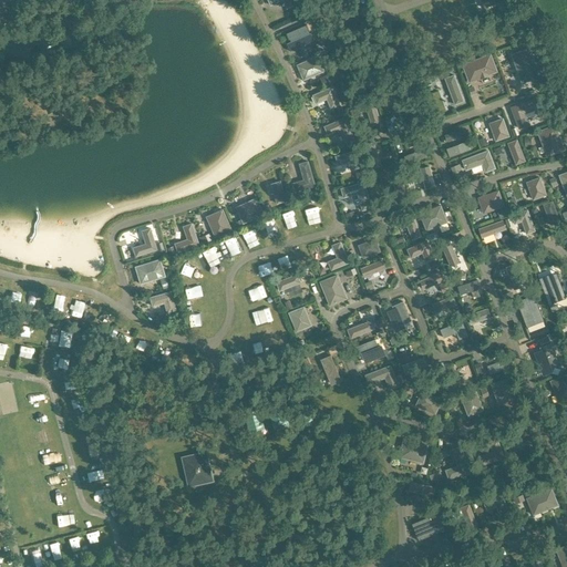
[(0,0),(0,12),(17,8),(14,0),(0,0)]
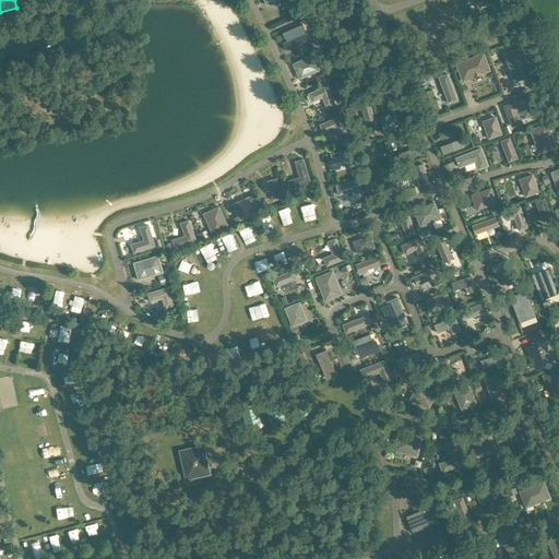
[(295,6),(288,9),(292,16),(298,13),(295,6)]
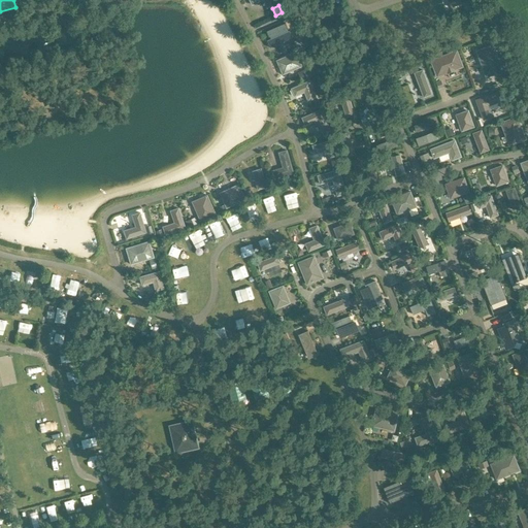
[(286,23),(267,31),(269,37),(270,36),(271,38),(267,40),(272,38),(274,45),(270,47),(293,37),(290,30),(289,31),(286,23)]
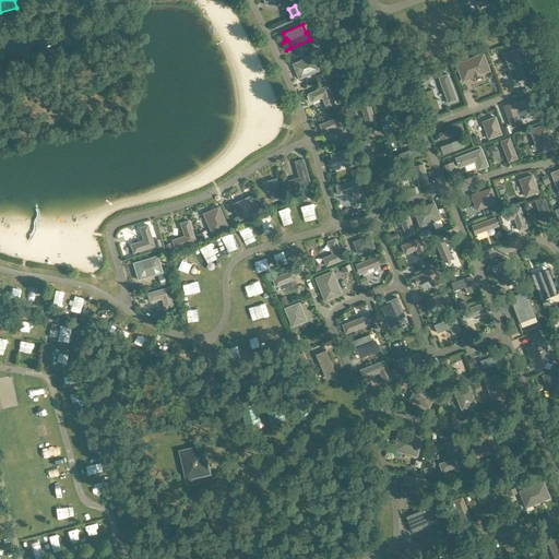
[(522,48),(506,54),(513,74),(515,73),(521,76),(522,79),(532,74),(522,48)]
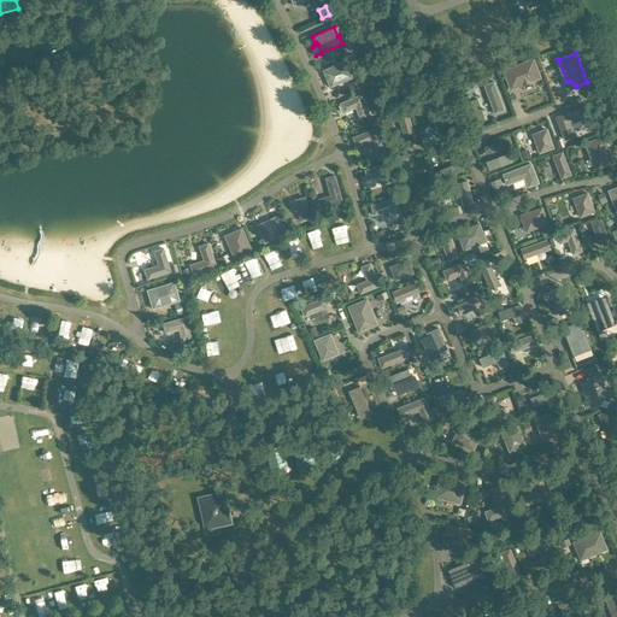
[(532,81),(541,77),(534,59),(504,70),(511,88),(523,84),(521,80),(522,77),(528,75),(529,76),(532,81)]
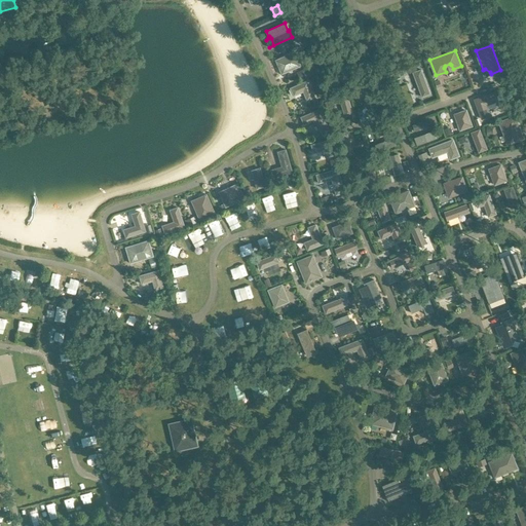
[(301,66),(295,51),(275,60),(282,74),(301,66)]
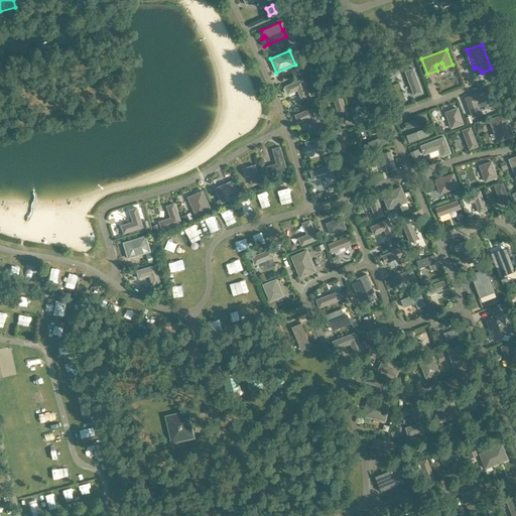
[(297,68),(291,71),(295,79),(301,77),(297,68)]
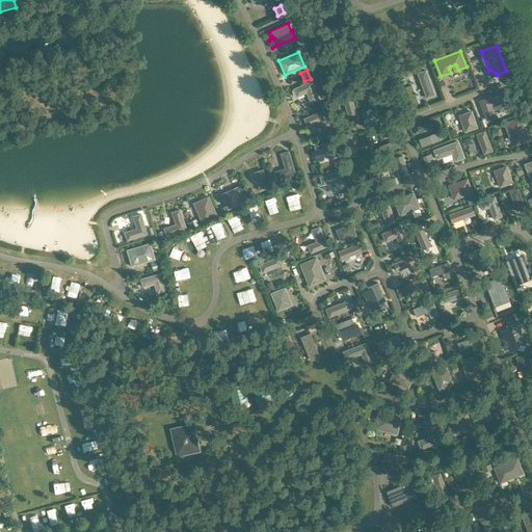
[(427,98),(435,95),(426,71),(418,74),(427,98)]
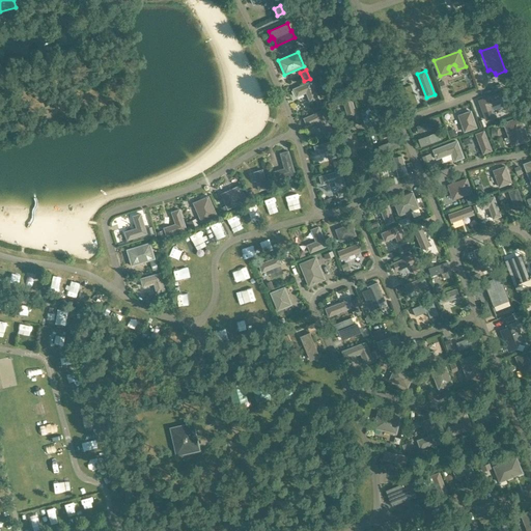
[(310,101),(317,98),(310,81),(294,89),(297,96),(306,92),(310,101)]
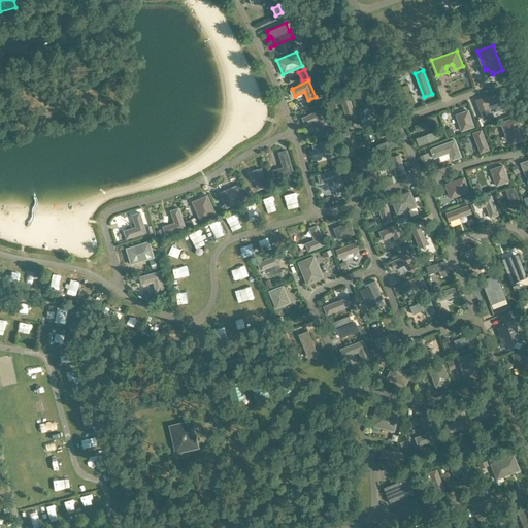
[(376,86),(353,93),(354,96),(355,96),(356,97),(359,96),(360,99),(378,93),(376,86)]
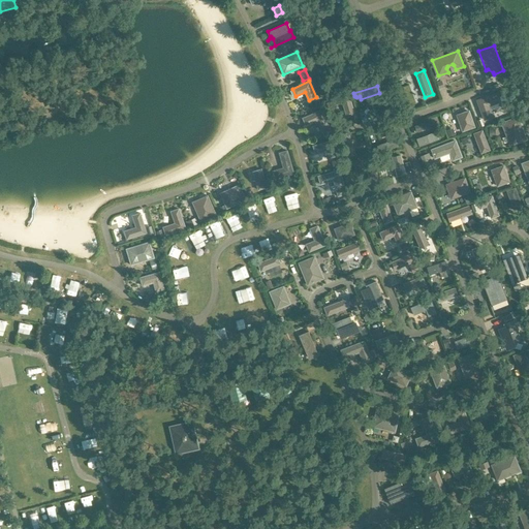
[(497,92),(477,100),(480,110),(485,120),(494,116),(490,105),(501,101),(497,92)]
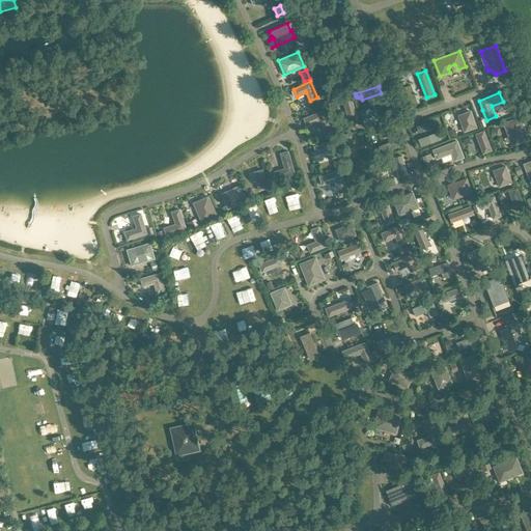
[(352,95),(343,98),(348,117),(357,115),(352,95)]
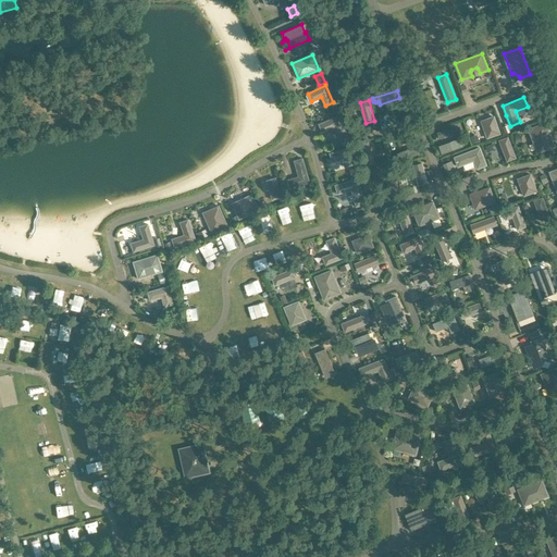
[(60,112),(57,103),(49,106),(52,115),(60,112)]
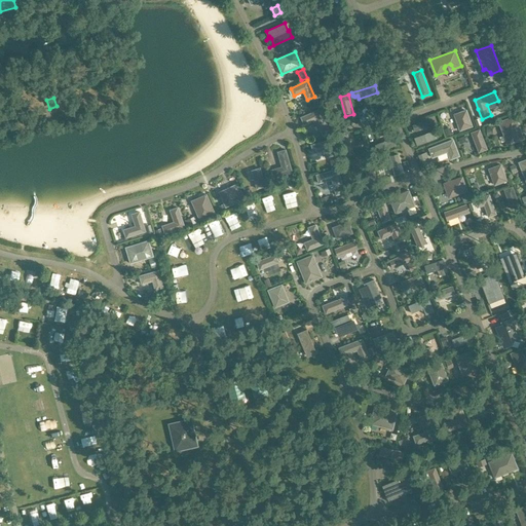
[(315,99),(310,101),(313,108),(318,106),(315,99)]
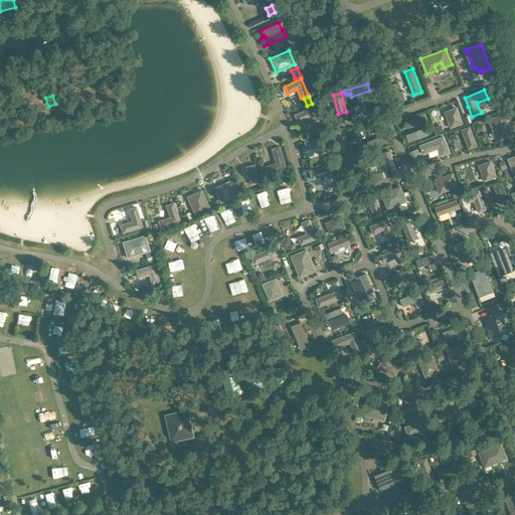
[(316,132),(323,129),(314,107),(295,115),(298,122),(310,117),(316,132)]
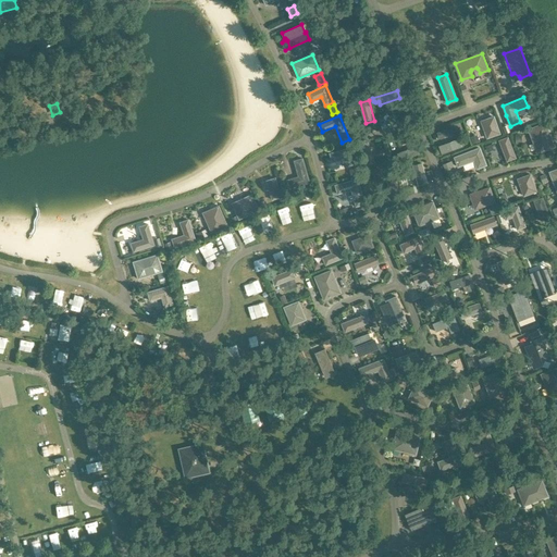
[(499,133),(494,116),(482,121),(487,137),(499,133)]
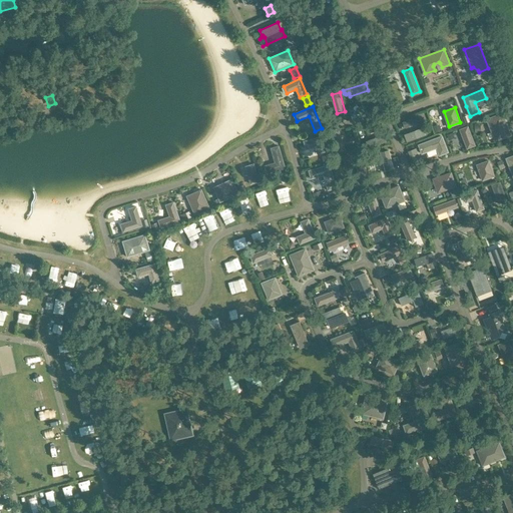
[(510,135),(502,113),(487,119),(495,141),(510,135)]
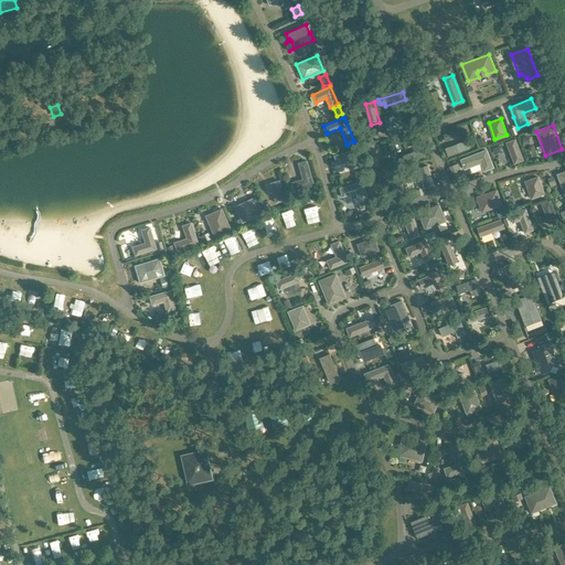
[(515,139),(507,142),(514,163),(523,160),(515,139)]
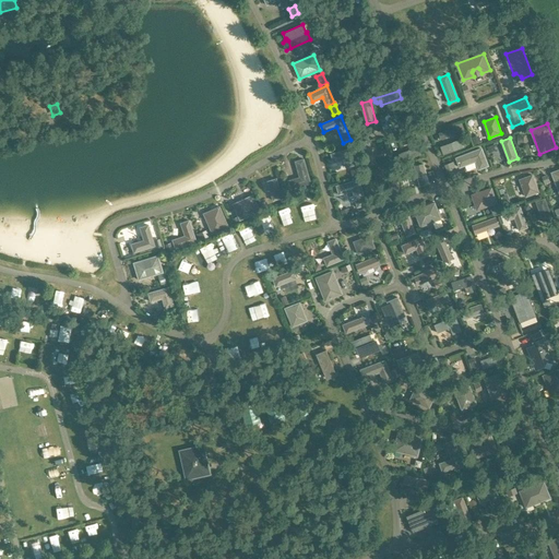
[(441,146),(443,154),(444,154),(465,146),(462,139),(441,146)]
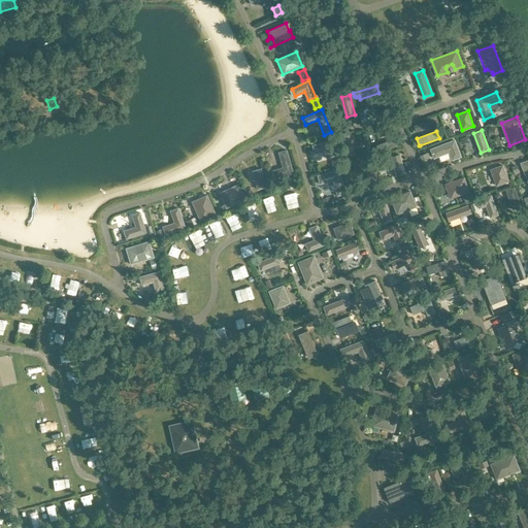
[(347,157),(355,154),(349,132),(339,135),(347,157)]
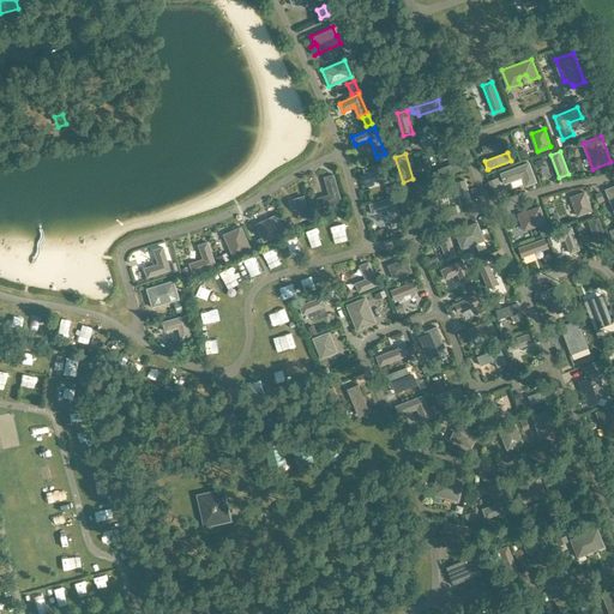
[(459,162),(441,168),(445,175),(462,169),(459,162)]
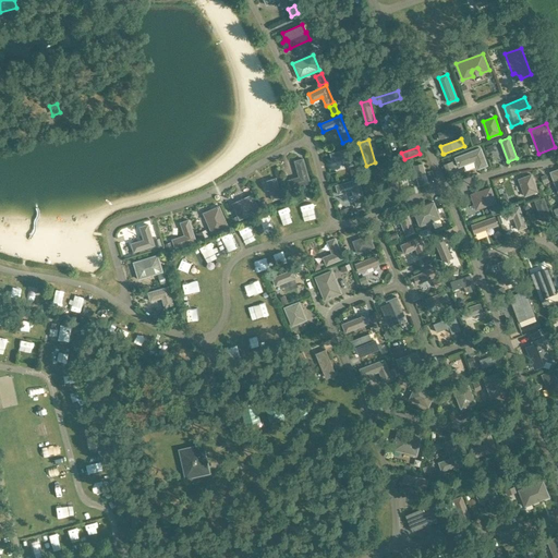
[(354,165),(350,148),(330,154),(334,162),(343,159),(346,167),(354,165)]
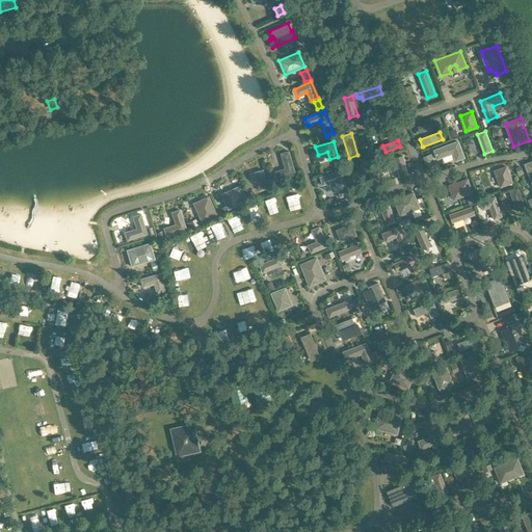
[(458,141),(434,151),(437,159),(453,153),(456,160),(464,157),(458,141)]
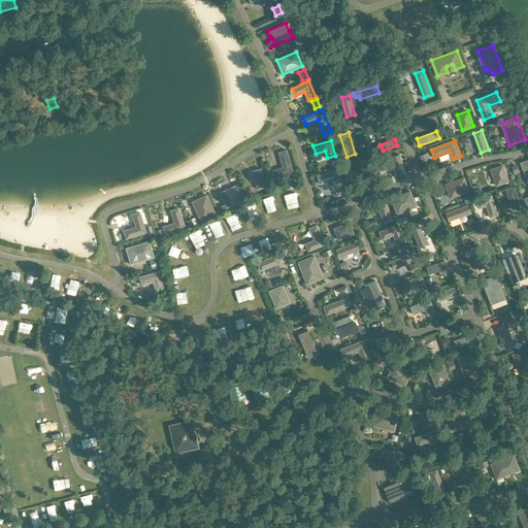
[(274,178),(294,173),(287,150),(279,153),(284,167),(272,170),(274,178)]
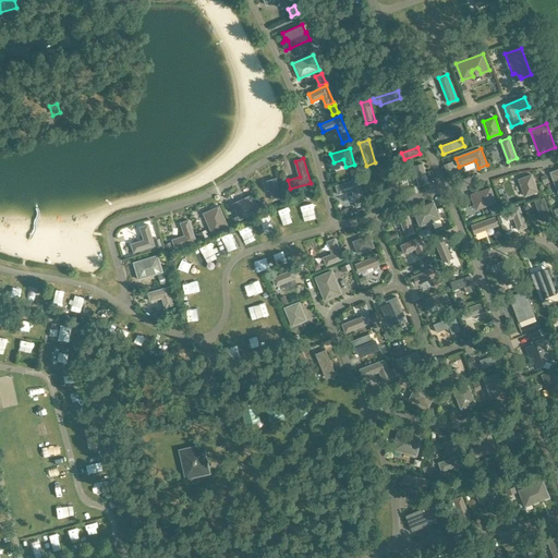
[(423,162),(413,166),(419,185),(428,183),(423,162)]
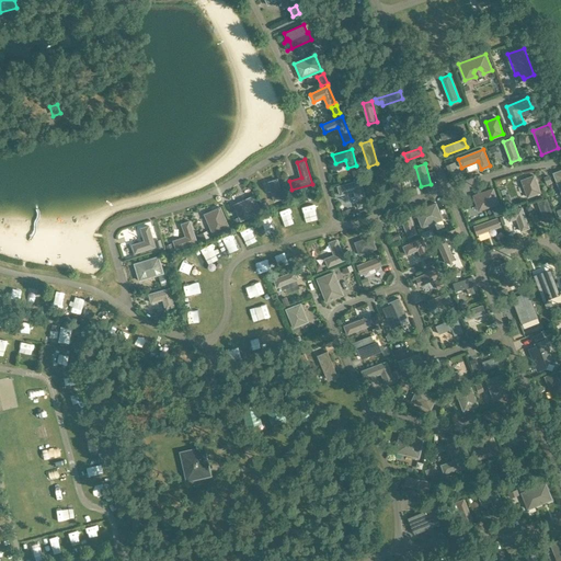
[(392,193),(401,191),(397,170),(377,175),(379,184),(390,181),(392,193)]
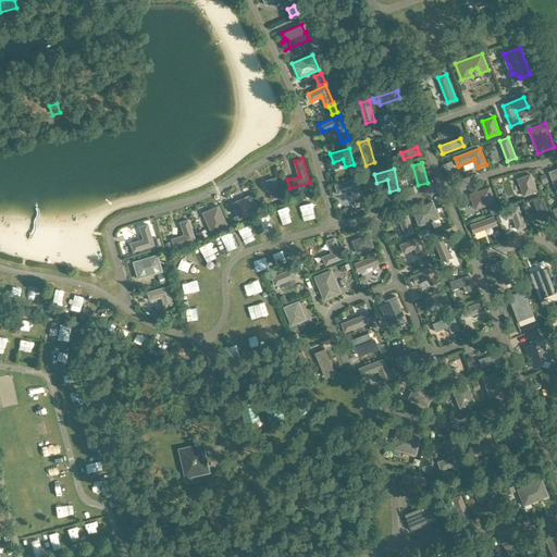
[(524,196),(536,192),(530,174),(518,178),(524,196)]
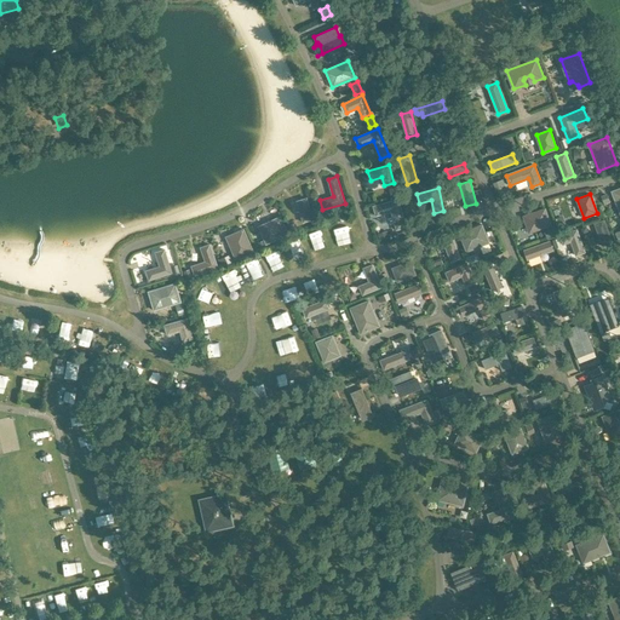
[(306,197),(297,201),(303,222),(314,219),(306,197)]
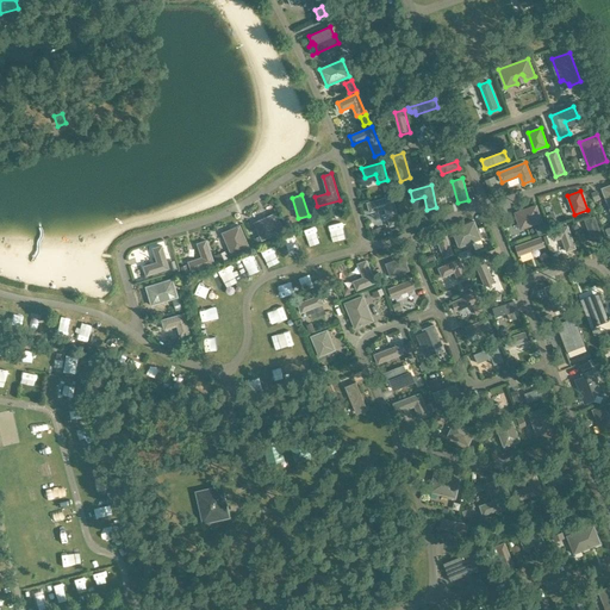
[(400,223),(392,195),(367,203),(371,212),(385,207),(391,226),(400,223)]
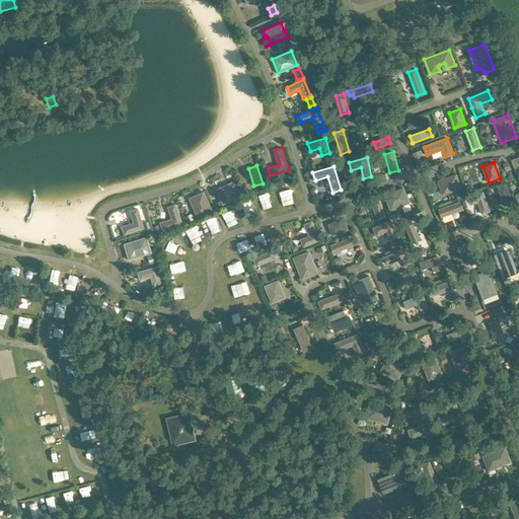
[(461,189),(456,174),(438,180),(443,195),(461,189)]
